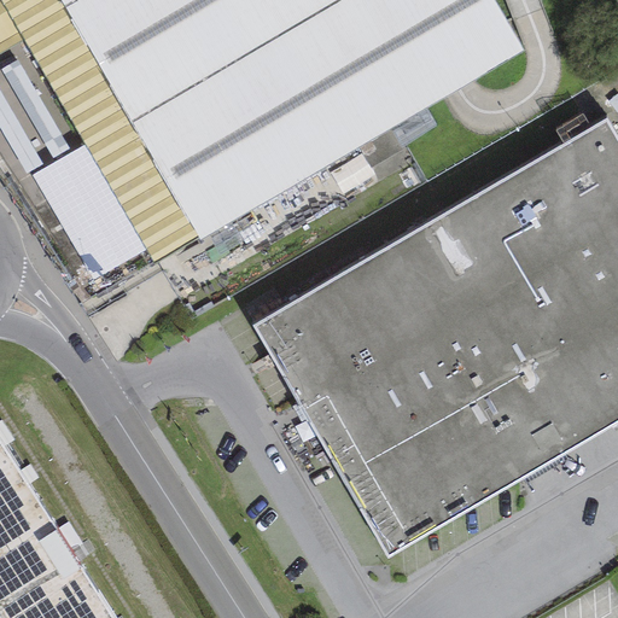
[(153,262),(196,237),(199,240),(458,88),(522,51),(491,0),(1,0),(86,145),(146,249),(153,262)]
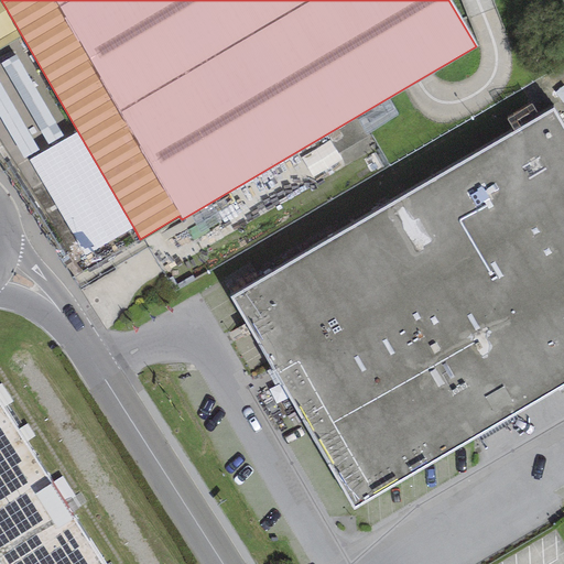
[(516,110),(561,94),(555,82),(511,98),(516,110)]
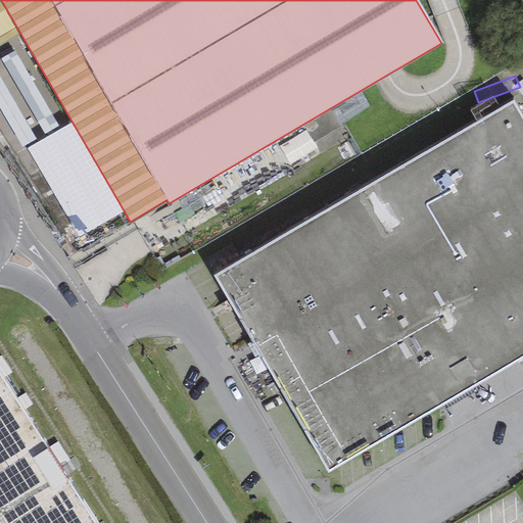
[(522,120),(512,101),(214,277),(329,472),(522,357),(522,120)]
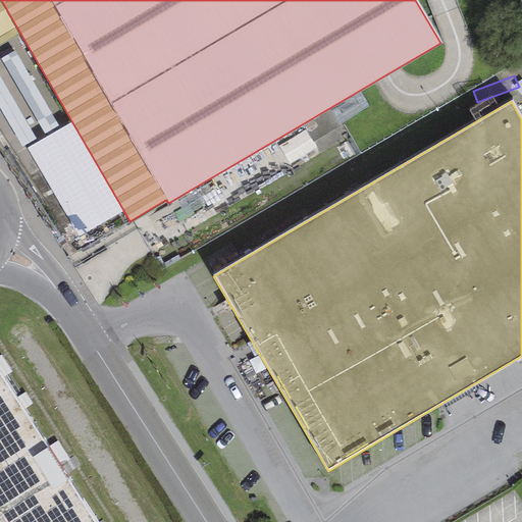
[(123,210),(72,122),(27,149),(77,236),(123,210)]
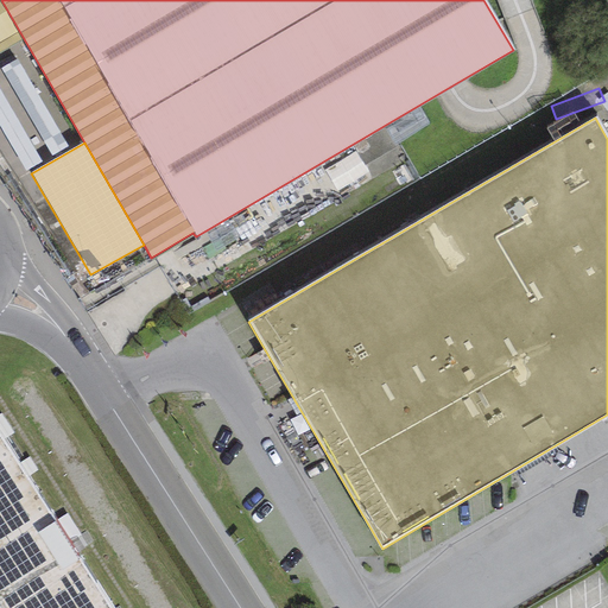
[(0,607),(111,607),(76,555),(88,546),(67,513),(55,520),(0,436),(0,607)]
